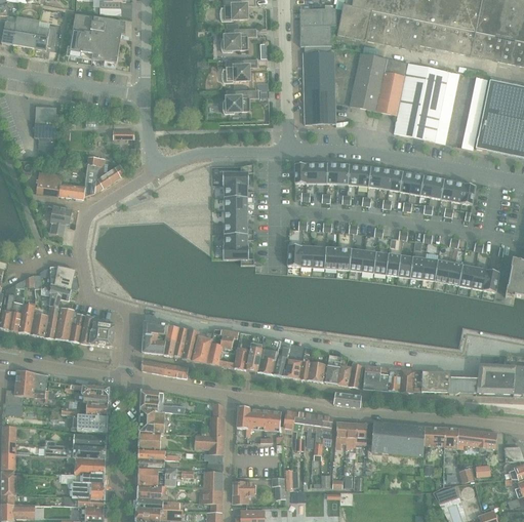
[(98,7),(98,13),(105,14),(120,14),(120,7),(120,0),(125,1),(125,0),(98,0),(98,7)]
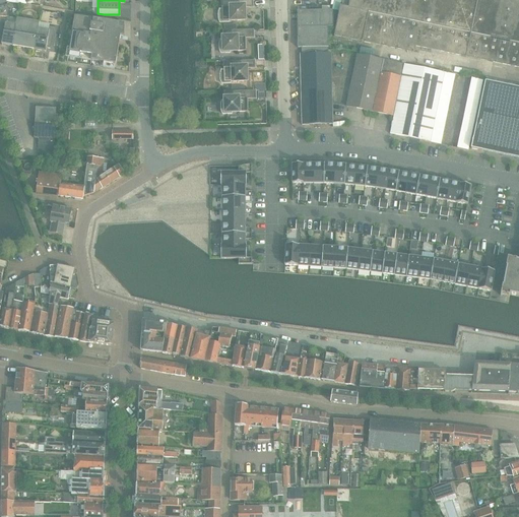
[(217,17),(218,20),(229,19),(229,18),(244,17),(244,8),(242,8),(242,5),(252,4),(251,0),(220,0),(220,7),(218,7),(217,9),(217,11),(217,15),(217,17)]
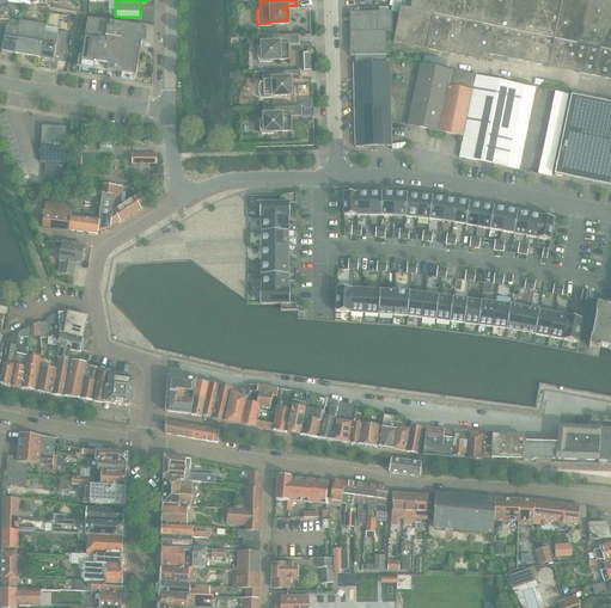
[(392,37),(451,49),(459,0),(410,0),(409,6),(399,4),(392,37)]
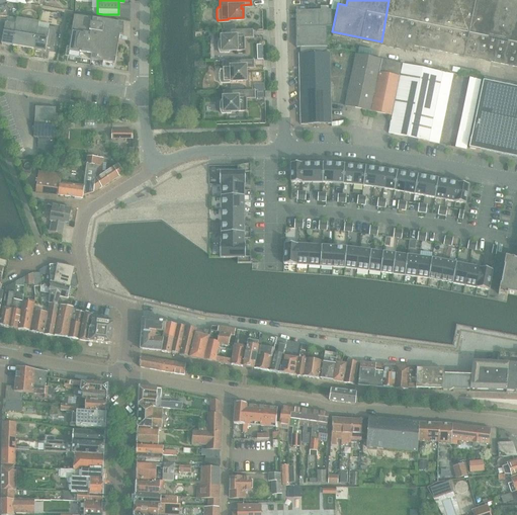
[(389,0),(381,41),(406,48),(407,40),(403,40),(405,31),(404,31),(406,24),(407,24),(411,0),(389,0)]
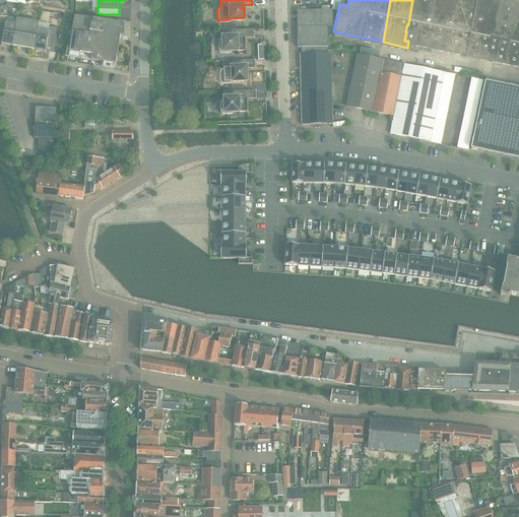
[(407,48),(413,49),(414,43),(461,53),(465,54),(465,53),(478,56),(481,40),(469,37),(475,0),(412,0),(408,24),(407,24),(405,31),(406,31),(404,41),(408,41),(407,48)]
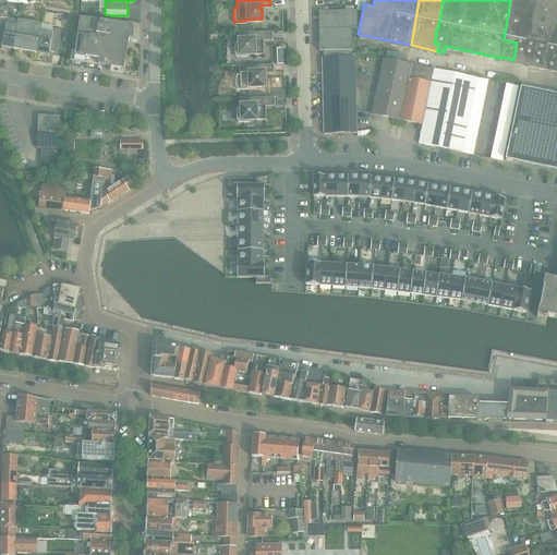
[(513,60),(522,62),(522,59),(527,37),(525,37),(533,0),(510,0),(504,39),(517,43),(513,60)]
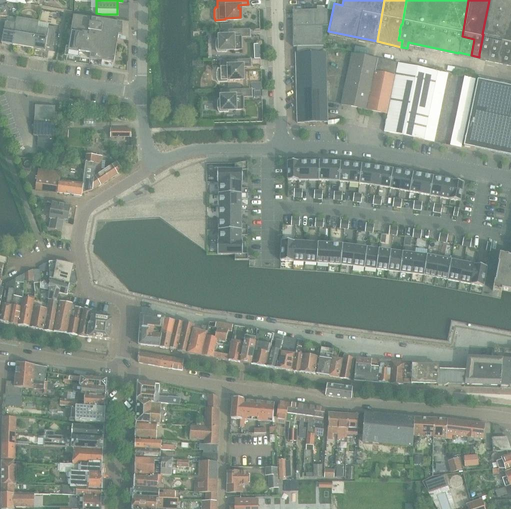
[(489,0),(482,34),(483,34),(479,54),(485,55),(484,58),(498,61),(510,0),(489,0)]
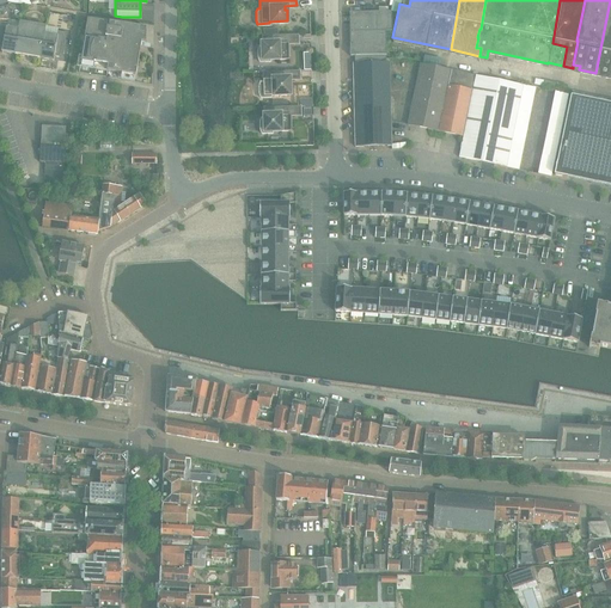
[(610,0),(596,73),(610,75),(610,0)]
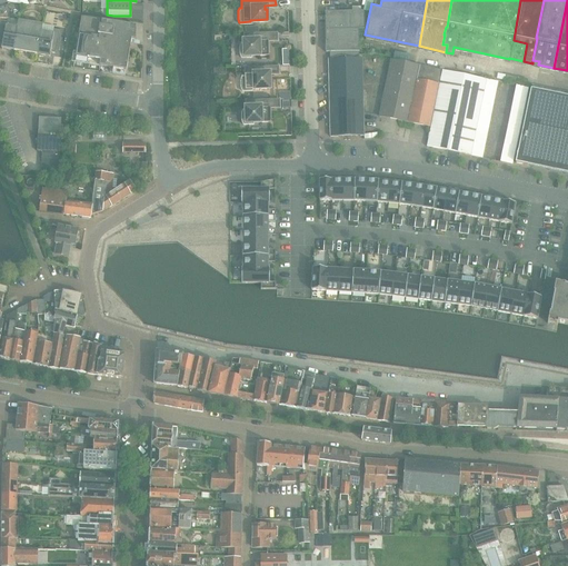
[(329,49),(358,49),(359,49),(358,27),(364,27),(364,8),(325,9),(325,49),(329,49)]
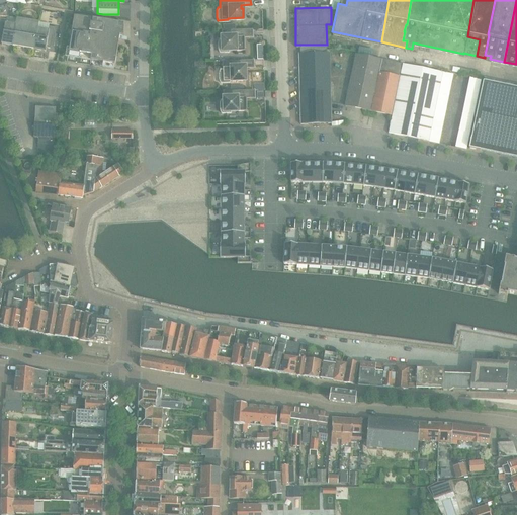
[(122,21),(73,13),(67,49),(90,53),(90,58),(114,62),(118,33),(122,33),(122,21)]
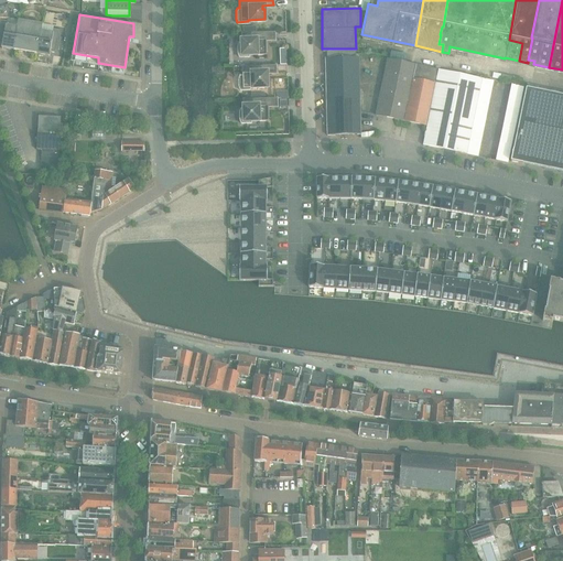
[(1,46),(12,47),(17,24),(6,22),(6,19),(0,17),(0,40),(1,41),(1,46)]
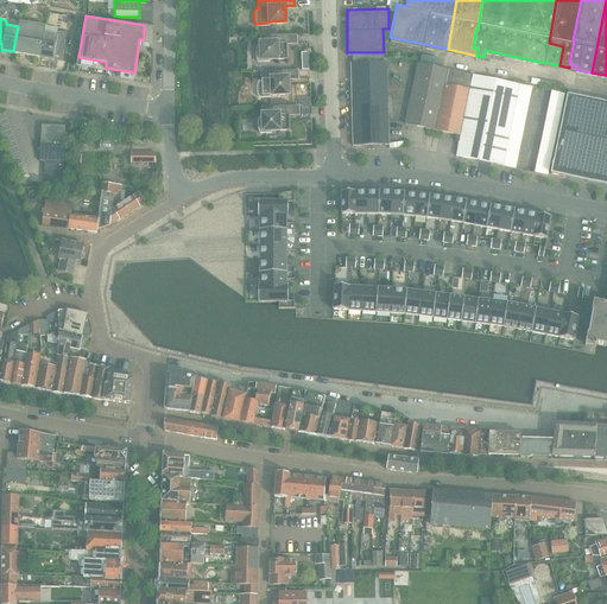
[(19,19),(18,26),(13,51),(39,56),(44,30),(45,23),(19,19)]
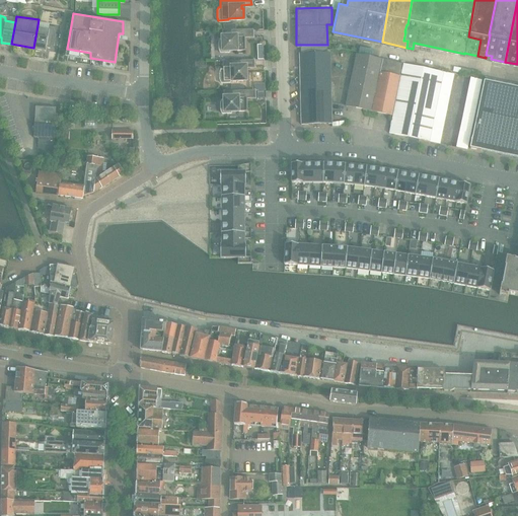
[(48,27),(38,25),(33,48),(45,50),(46,45),(52,46),(56,25),(48,24),(48,27)]
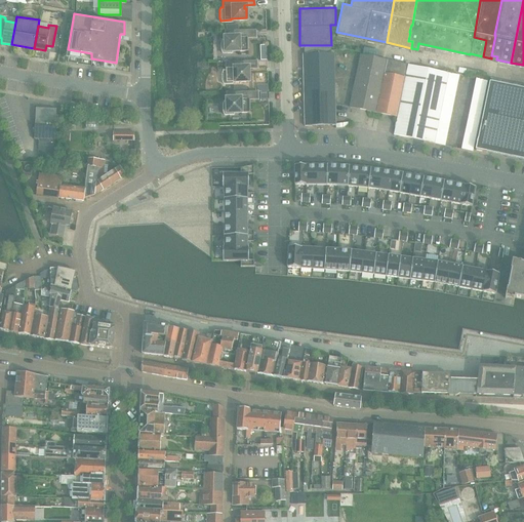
[(220,48),(222,51),(231,50),(231,49),(247,48),(246,39),(245,39),(245,36),(255,35),(255,27),(224,28),(224,38),(222,38),(220,40),(220,42),(220,46),(220,48)]
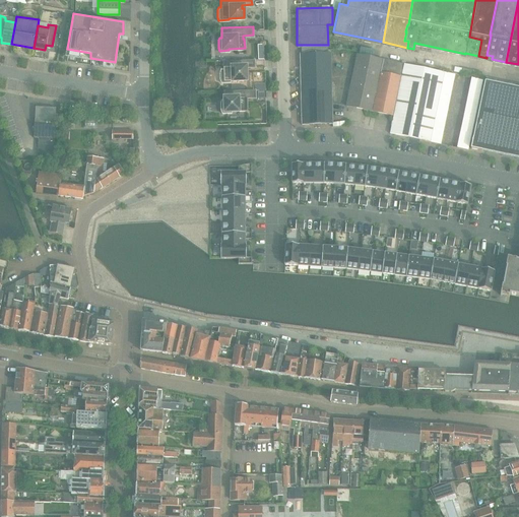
[(302,122),(331,121),(332,121),(330,50),(327,50),(327,48),(301,48),(301,51),(300,51),(302,122)]
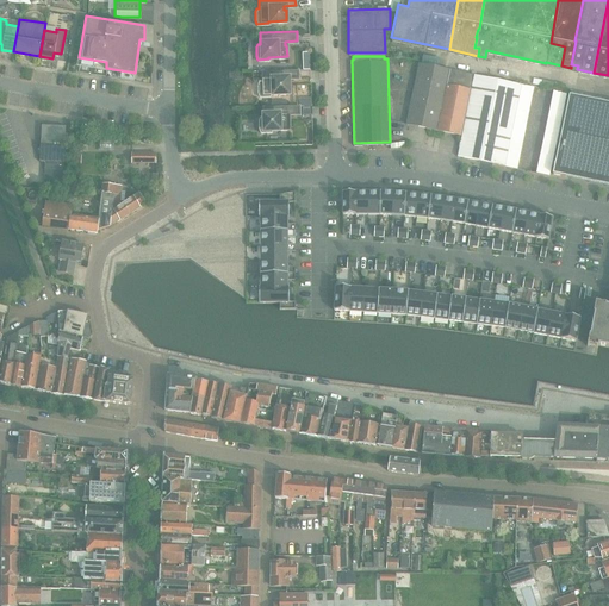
[(472,72),(418,61),(405,122),(459,133),(472,72)]
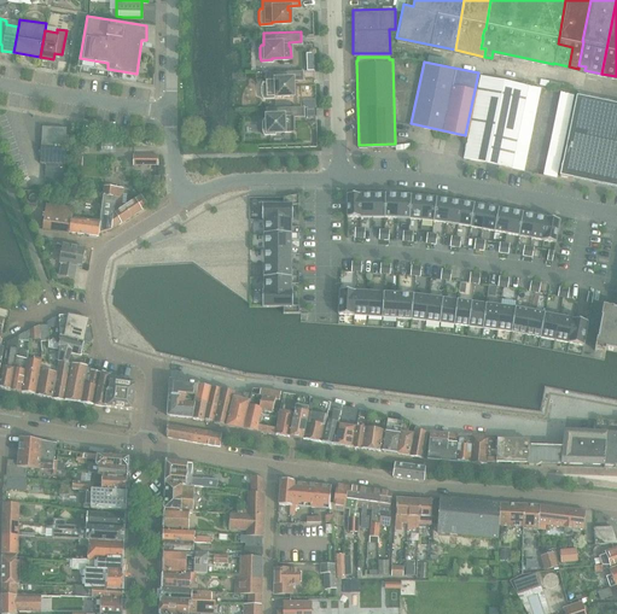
[(261,93),(262,97),(273,95),(273,94),(292,93),(291,82),(290,82),(290,79),(302,77),(302,68),(272,69),(265,69),(265,80),(262,81),(261,83),(260,86),(261,91),(261,93)]
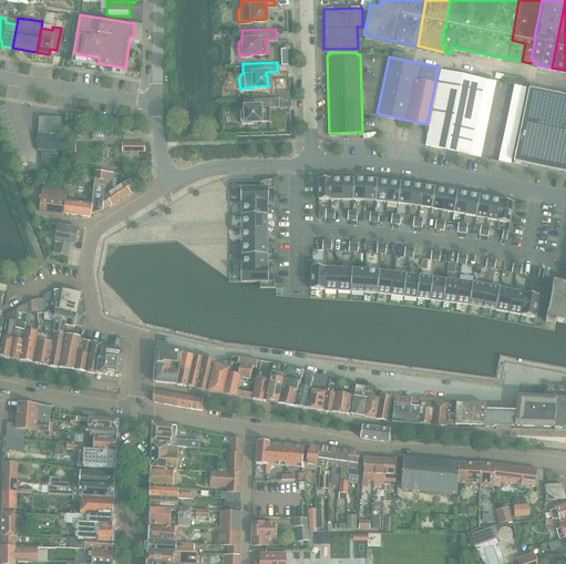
[(424,143),(467,152),(469,145),(470,140),(471,133),(473,126),(474,121),(475,114),(476,108),(477,102),(480,95),(481,89),(482,82),(483,77),(440,68),(424,143)]
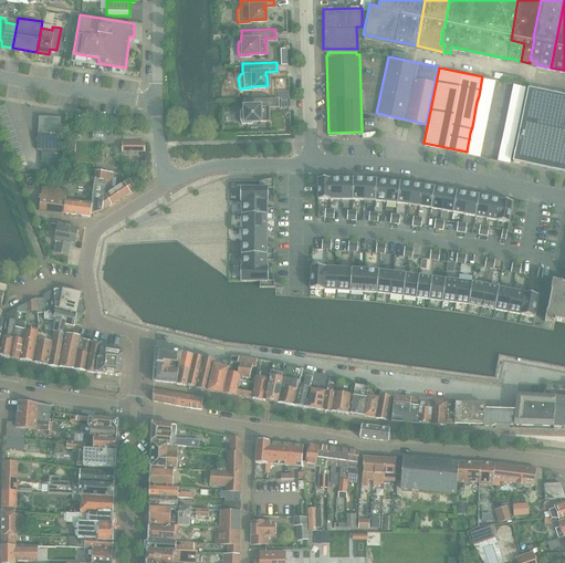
[(494,70),(492,75),(509,79),(520,81),(523,82),(524,76),(494,70)]
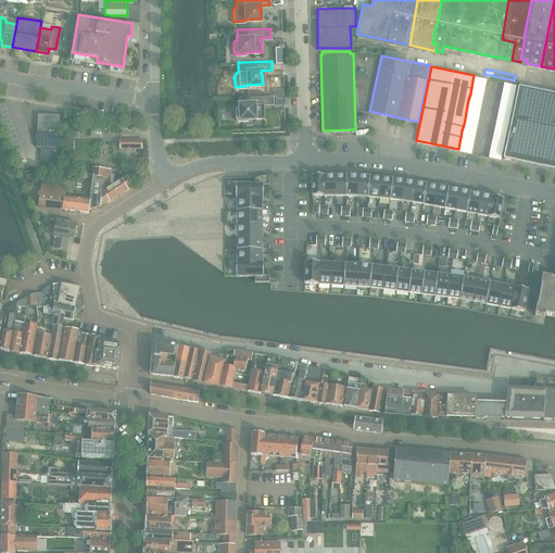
[(554,91),(517,84),(502,156),(514,159),(515,154),(554,162),(554,91)]
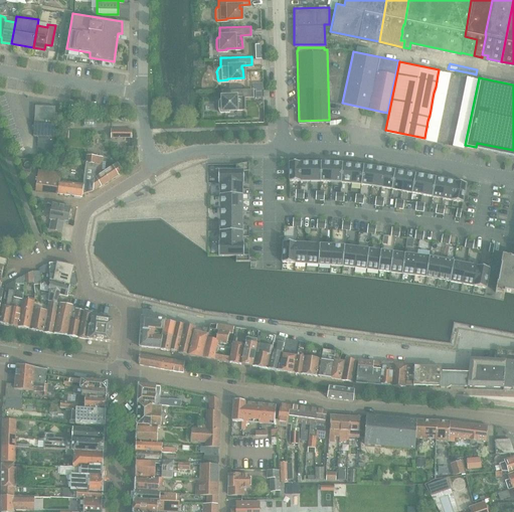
[(218,108),(219,111),(228,110),(228,109),(244,108),(243,99),(242,99),(242,96),(252,95),(251,87),(221,88),(221,97),(218,98),(218,100),(217,102),(217,106),(218,108)]
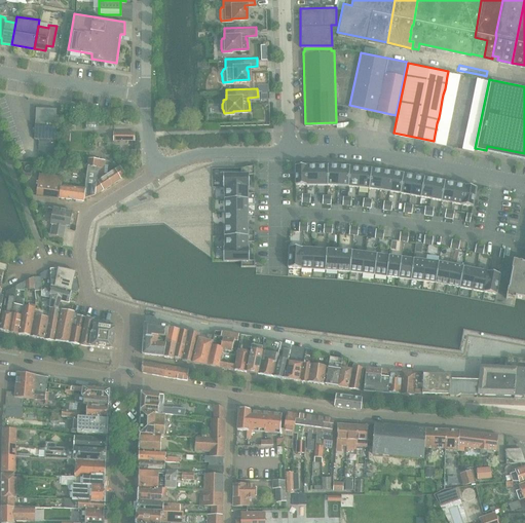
[(34,123),(33,137),(38,137),(37,145),(53,146),(54,138),(54,124),(55,107),(45,106),(45,107),(35,106),(34,123)]
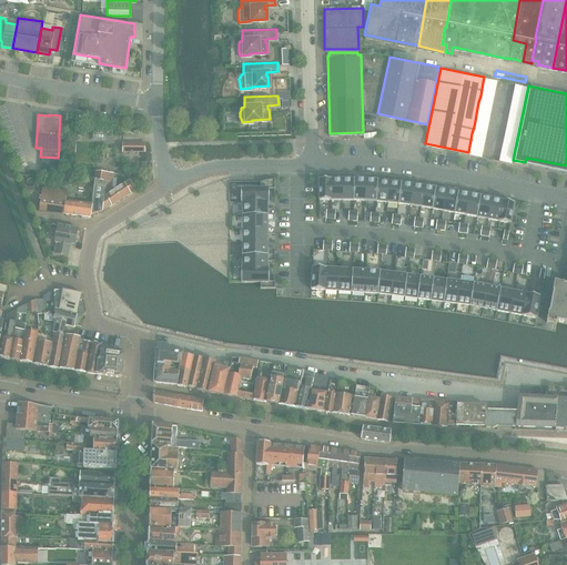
[(121,150),(143,149),(143,140),(121,140),(121,150)]
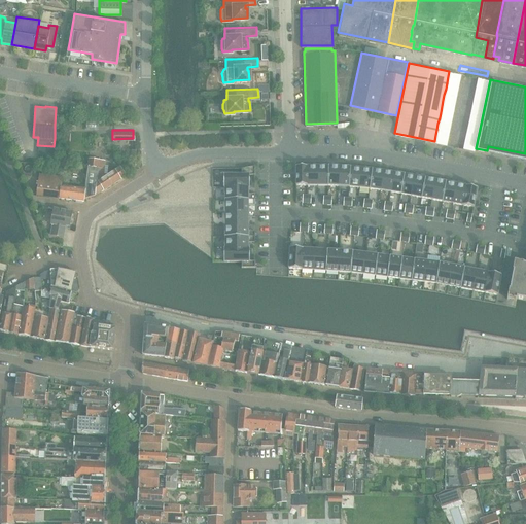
[(86,164),(84,186),(83,196),(95,193),(95,191),(100,188),(101,188),(124,174),(125,173),(119,165),(102,176),(104,158),(88,155),(86,164)]
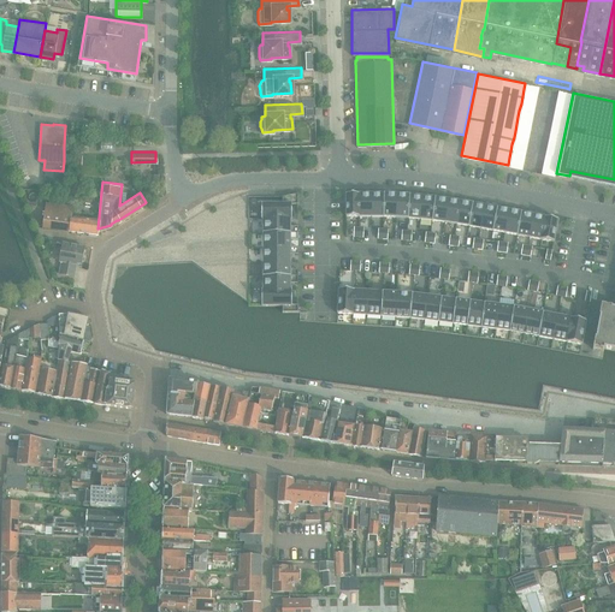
[(281,201),(273,201),(260,201),(260,215),(289,215),(289,217),(290,217),(290,202),(297,202),(297,191),(281,194),(281,201)]
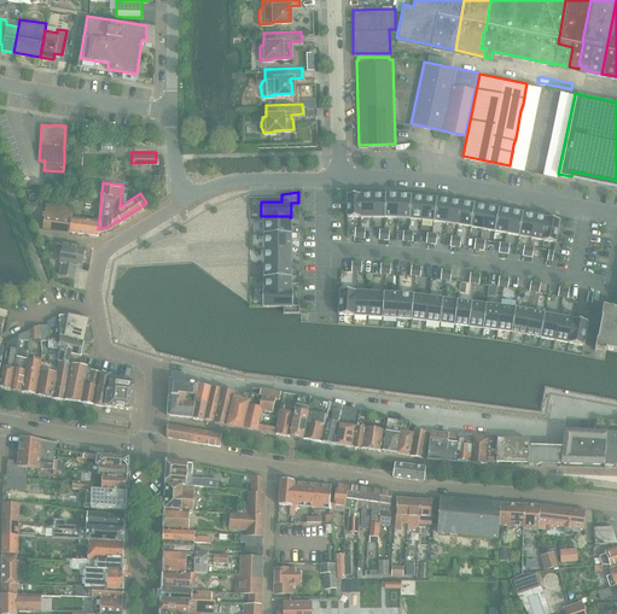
[(345,215),(347,215),(359,215),(359,192),(345,192),(345,215)]
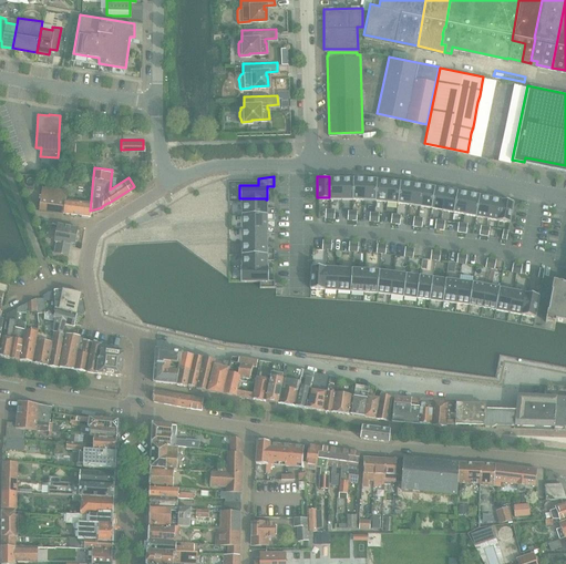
[(340,176),(329,176),(329,197),(340,197),(340,176)]
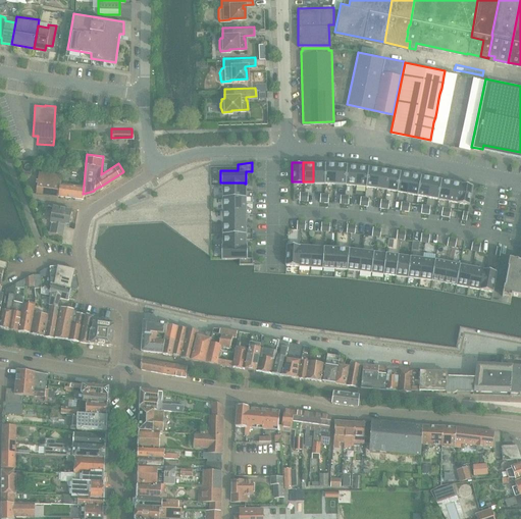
[(313,182),(323,182),(324,162),(313,162),(313,182)]
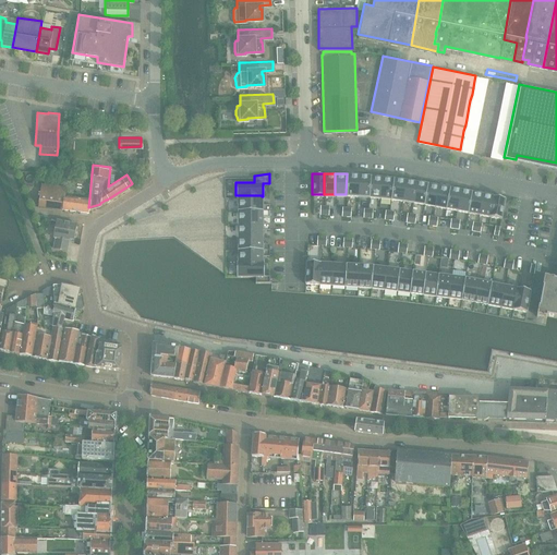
[(359,175),(347,173),(346,194),(358,195),(359,175)]
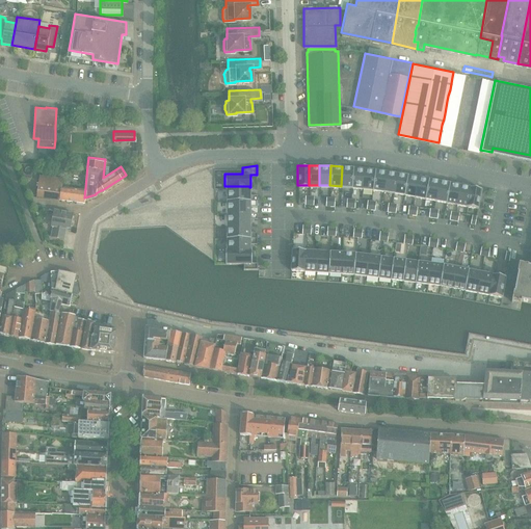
[(341,186),(351,186),(352,186),(353,166),(342,166),(341,186)]
